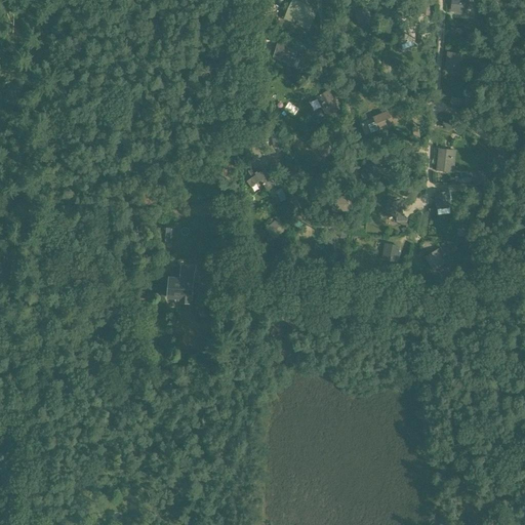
[(309,31),(316,14),(311,12),(313,7),(297,0),(291,0),(283,19),(309,31)]
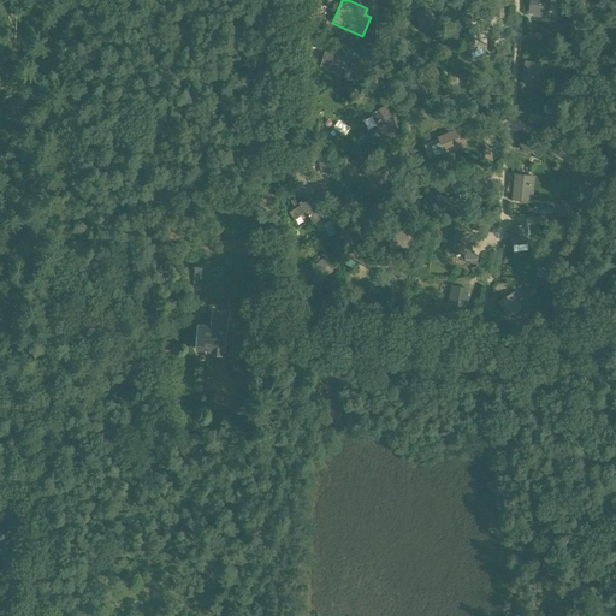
[(548,15),(549,0),(529,0),(528,13),(548,15)]
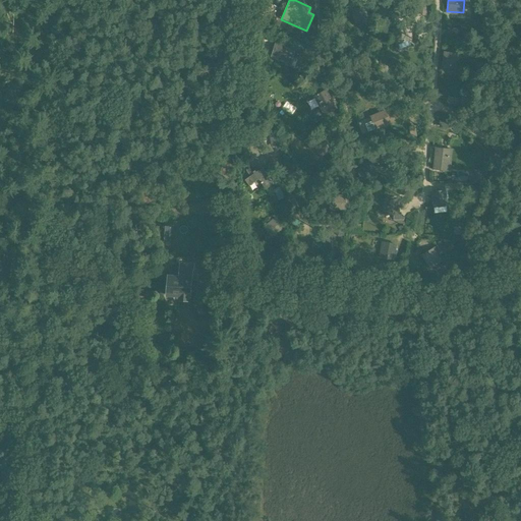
[(365,6),(351,9),(355,25),(368,22),(365,6)]
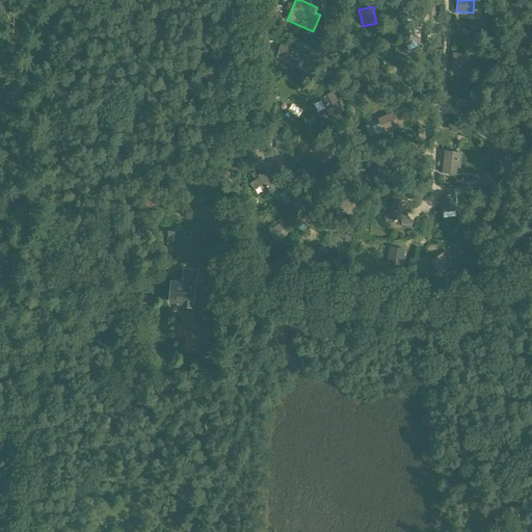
[(413,25),(399,30),(405,46),(418,41),(413,25)]
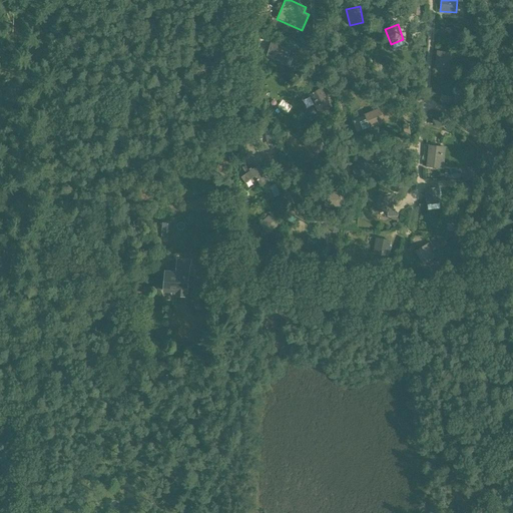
[(287,62),(292,49),(272,43),(267,56),(287,62)]
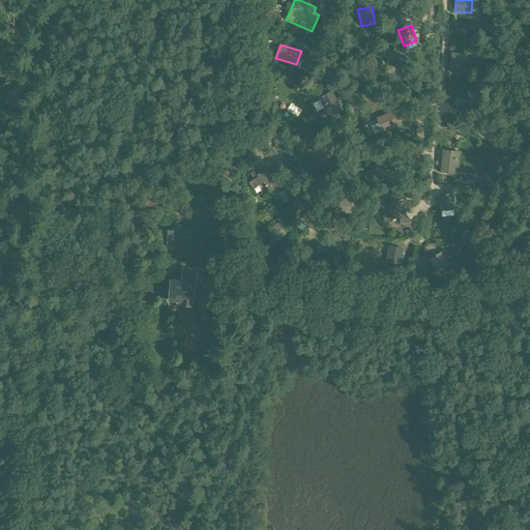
[(467,55),(451,53),(449,69),(465,70),(467,55)]
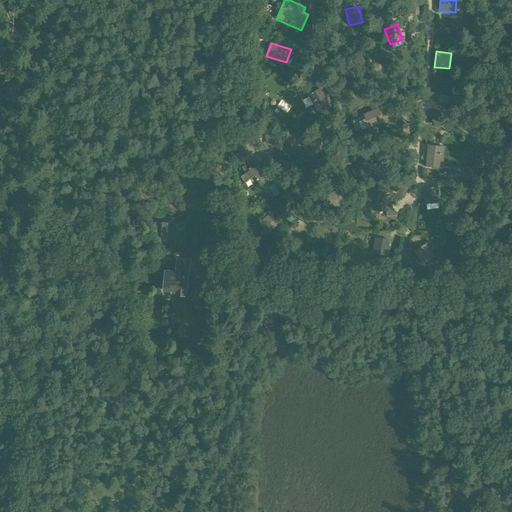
[(319,113),(331,106),(320,87),(308,94),(319,113)]
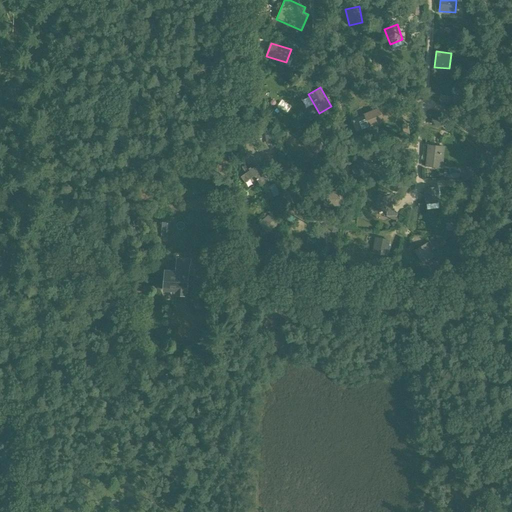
[(378,108),(364,114),(368,124),(364,125),(365,129),(370,127),(371,127),(384,121),(378,108)]
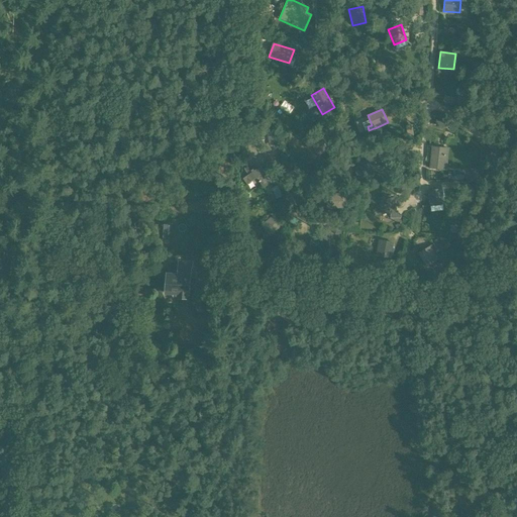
[(310,134),(302,139),(303,142),(304,142),(308,148),(312,145),(318,156),(326,151),(324,147),(326,146),(322,139),(320,140),(317,135),(317,134),(312,137),(310,134)]
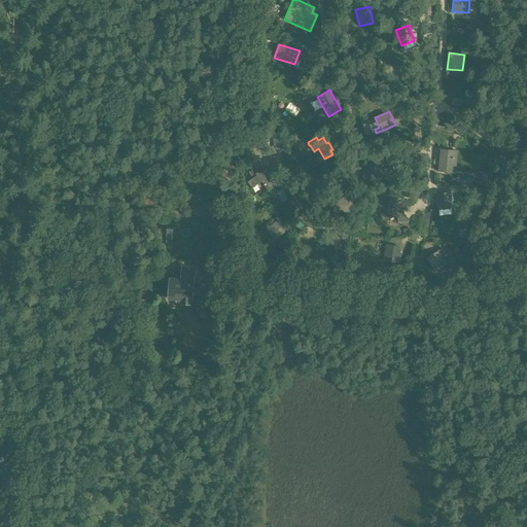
[(453,167),(455,150),(441,149),(438,165),(453,167)]
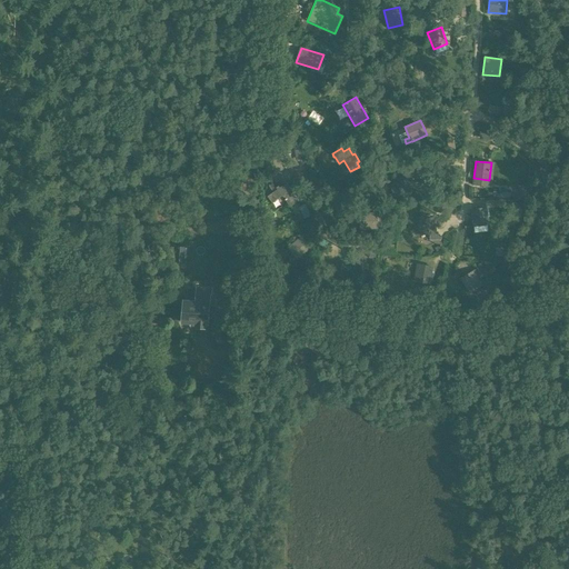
[(405,185),(420,181),(417,163),(401,166),(405,185)]
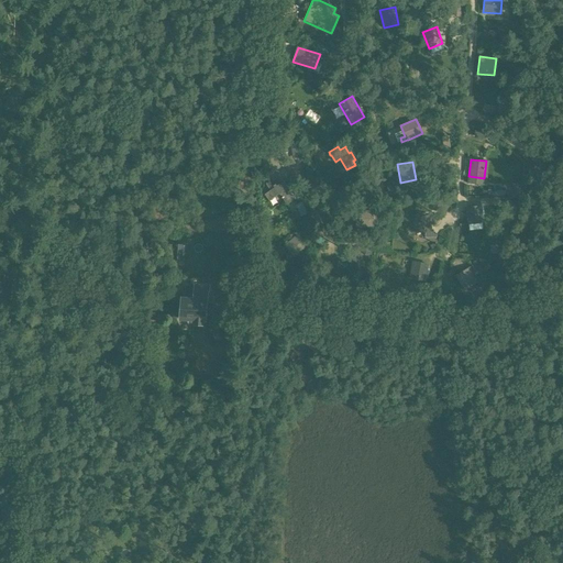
[(274,188),(271,190),(274,197),(279,194),(287,205),(296,198),(284,181),(277,186),(275,185),(273,186),(274,188)]
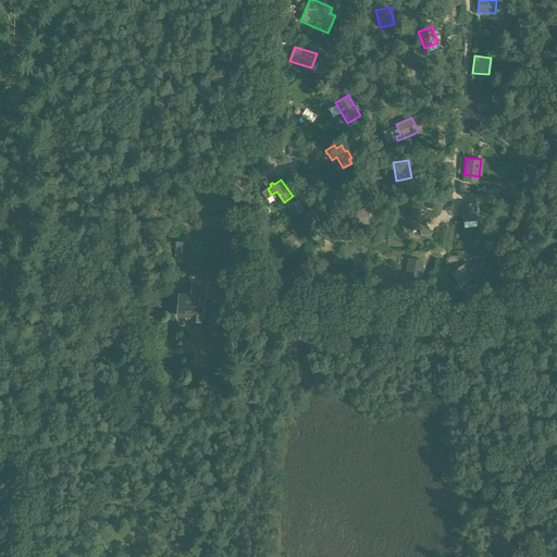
[(462,222),(478,221),(477,203),(461,205),(462,222)]
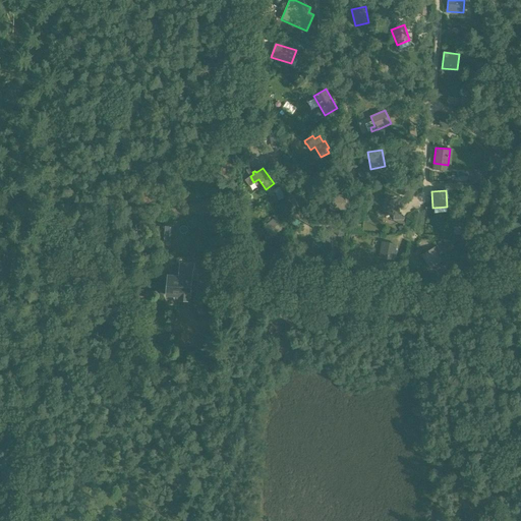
[(330,211),(346,210),(345,195),(329,195),(330,211)]
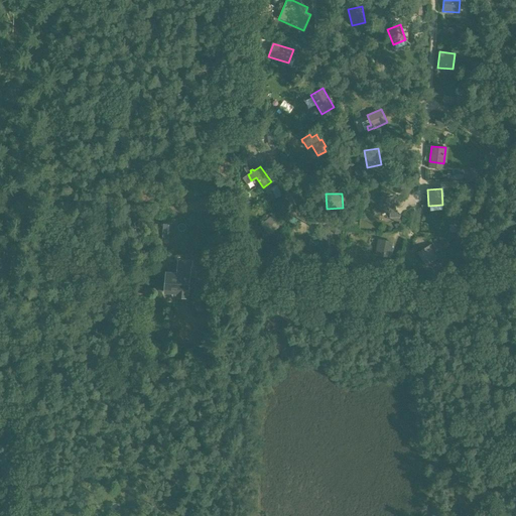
[(395,197),(381,197),(381,214),(389,214),(389,218),(398,218),(398,213),(395,213),(395,197)]
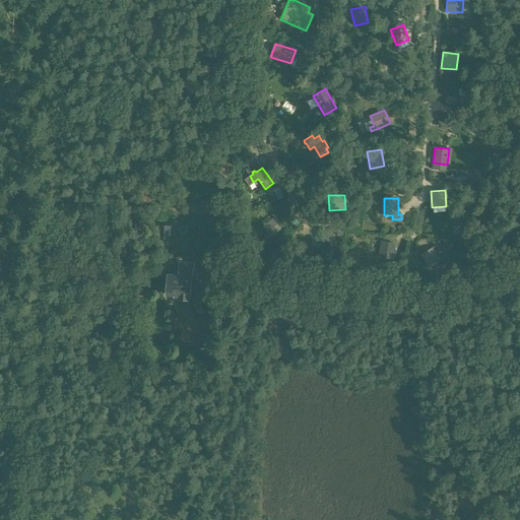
[(268,218),(270,220),(284,228),(275,216),(274,217),(271,215),(268,218)]
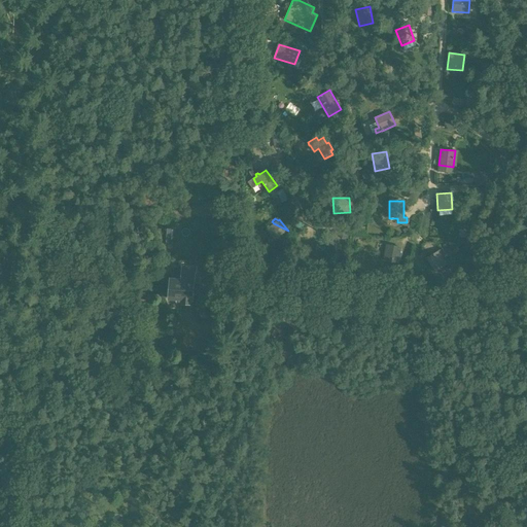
[(170,244),(171,229),(162,229),(161,243),(170,244)]
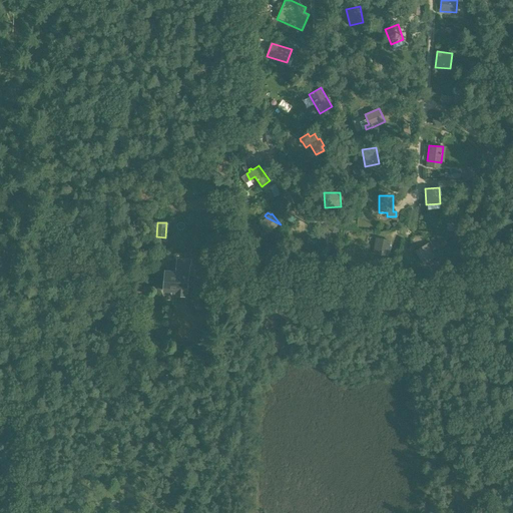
[(335,238),(337,239),(341,226),(335,224),(333,232),(336,233),(335,238)]
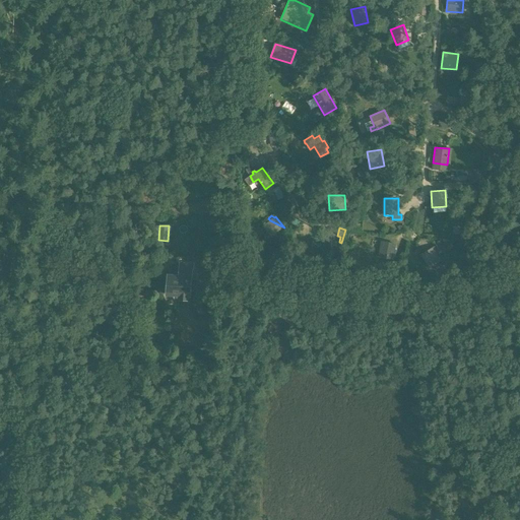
[(460,237),(455,237),(455,241),(466,241),(466,231),(460,231),(460,237)]
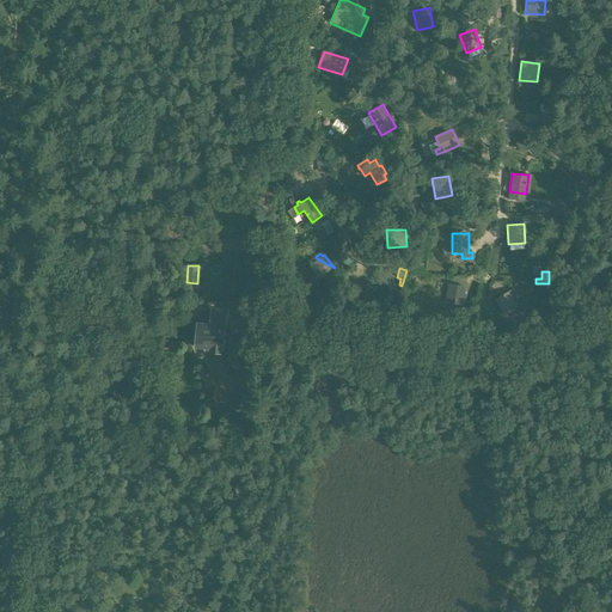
[(391,276),(378,280),(385,303),(398,299),(391,276)]
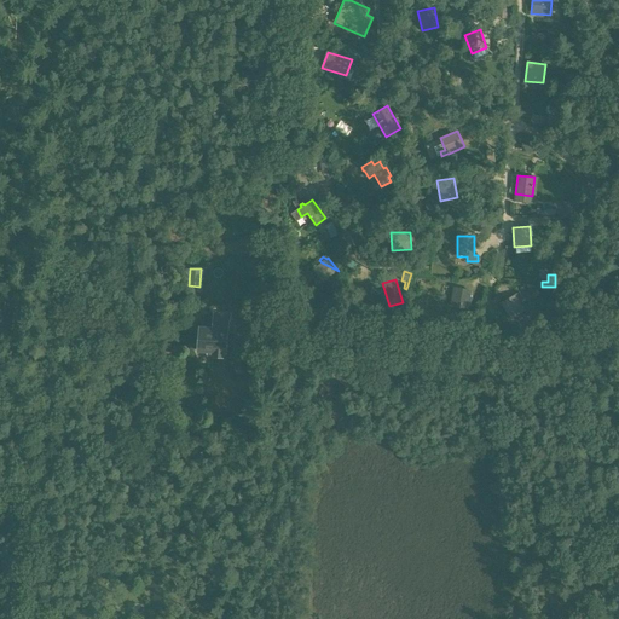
[(468,310),(470,290),(453,287),(451,307),(468,310)]
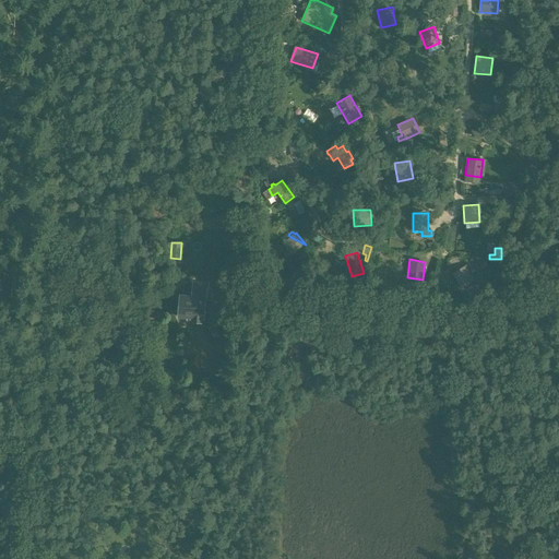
[(465,265),(452,274),(461,288),(475,281),(465,265)]
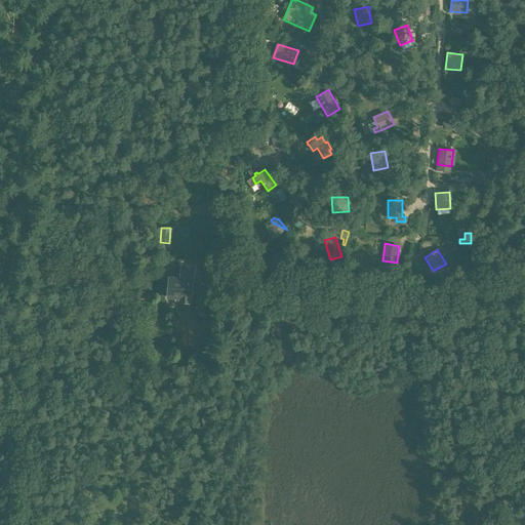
[(193,300),(195,267),(178,265),(177,277),(168,277),(166,299),(179,300),(179,304),(190,304),(190,300),(193,300)]
